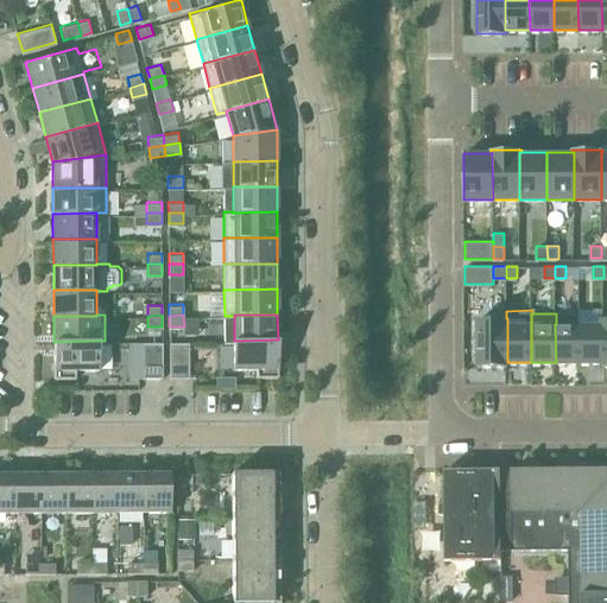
[(507,318),(506,318),(478,318),(478,366),(507,366),(507,362),(507,318)]
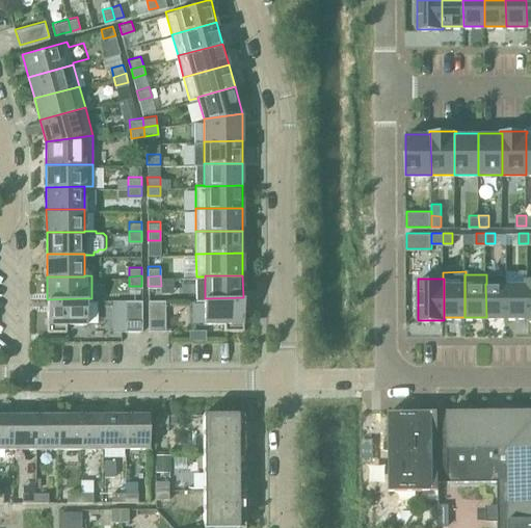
[(507,317),(507,284),(486,284),(485,284),(486,317),(507,317)]
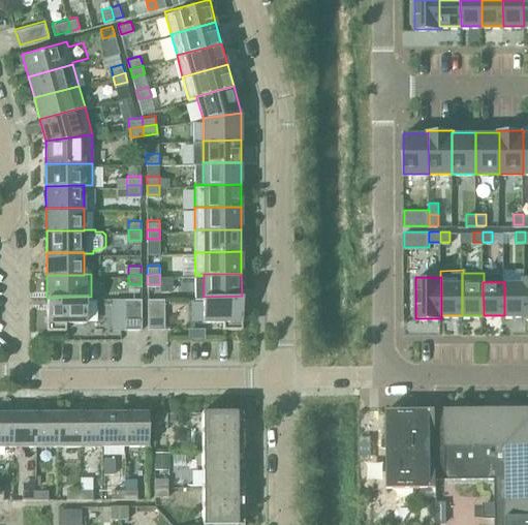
[(525,282),(524,282),(504,282),(504,315),(524,315),(525,315),(525,282)]
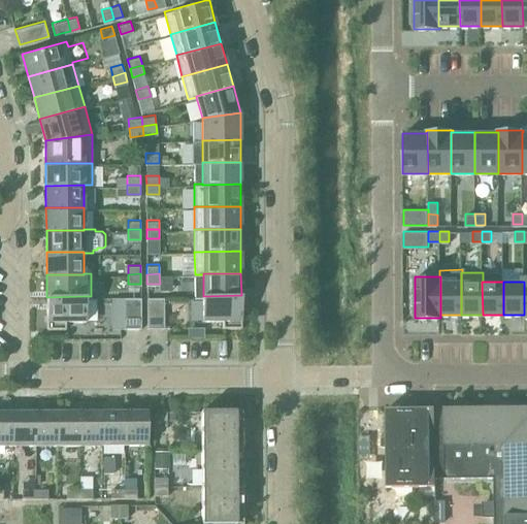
[(203,296),(203,295),(202,295),(202,319),(223,319),(222,326),(241,326),(241,295),(203,296)]
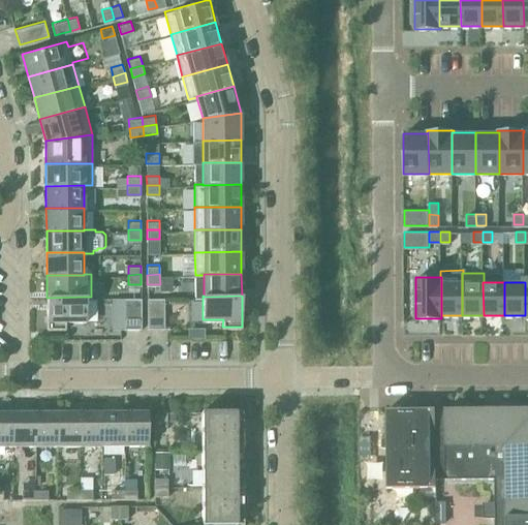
[(84,297),(47,298),(47,328),(65,328),(65,320),(97,319),(96,297),(91,297),(86,297),(84,297)]
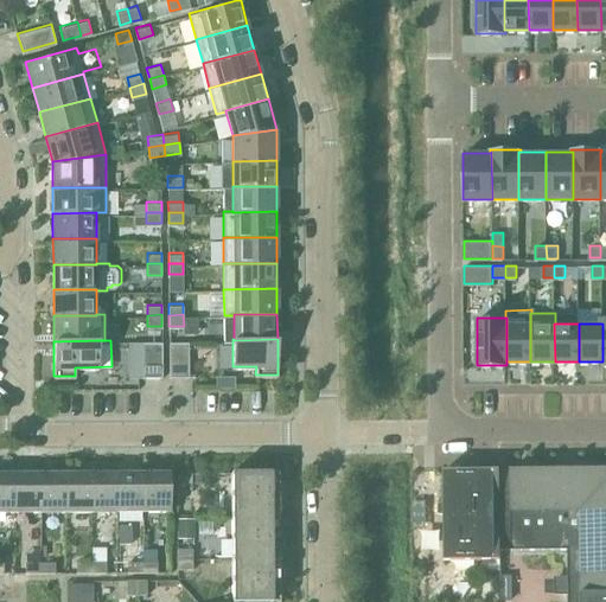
[(142,376),(161,376),(161,340),(142,340),(142,376)]
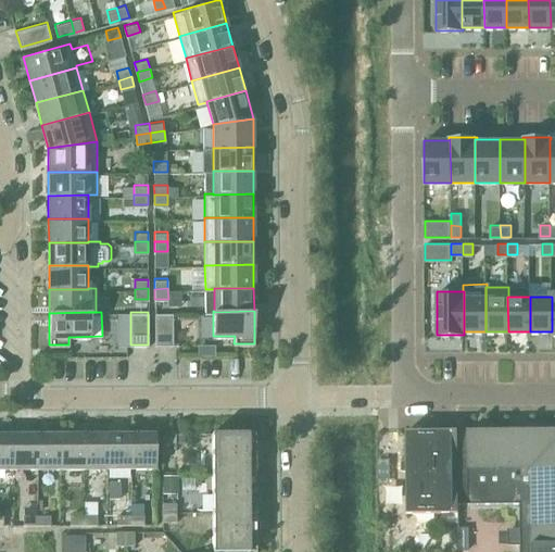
[(155,345),(173,345),(173,312),(155,312),(155,345)]
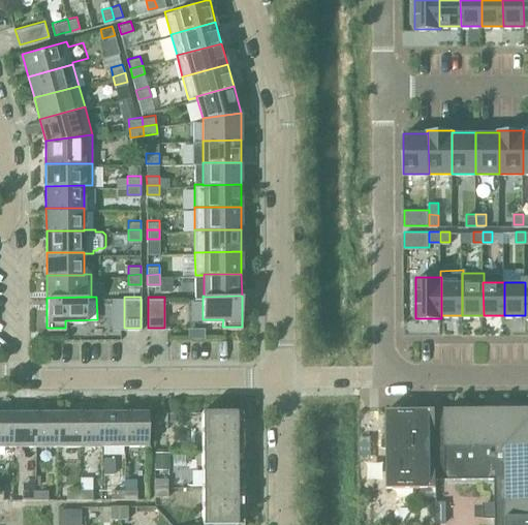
[(527,405),(386,407),(386,436),(382,436),(382,445),(386,445),(387,486),(435,486),(435,476),(494,476),(495,502),(489,502),(490,514),(495,514),(494,524),(527,524),(527,405)]
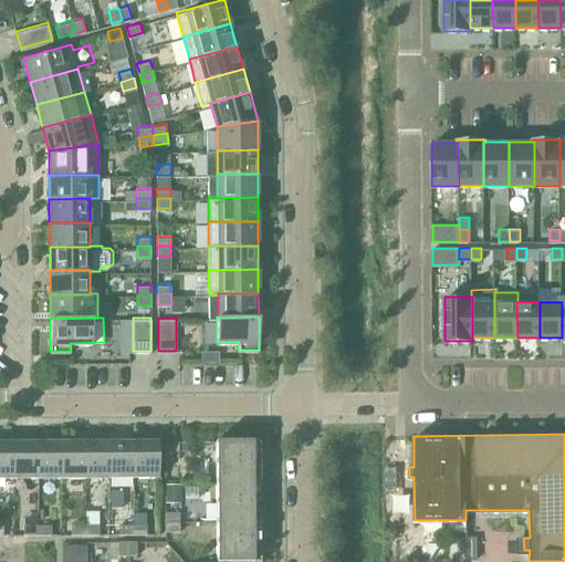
[(259,561),(260,561),(259,437),(258,437),(258,438),(216,438),(216,561),(259,561)]
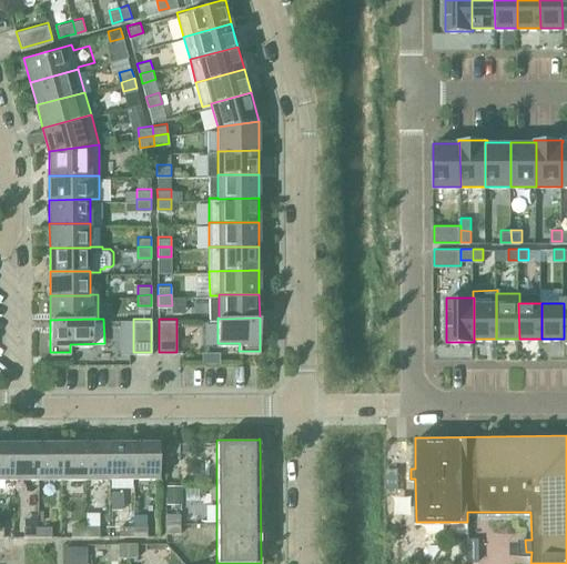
[(0,476),(13,477),(13,441),(0,441),(0,476)]
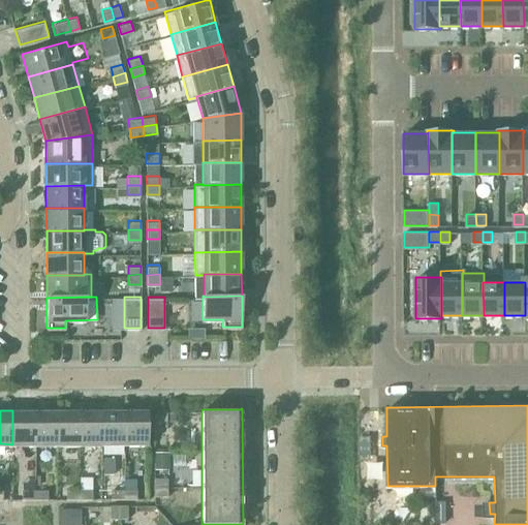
[(35,444),(35,410),(12,410),(12,444),(35,444)]
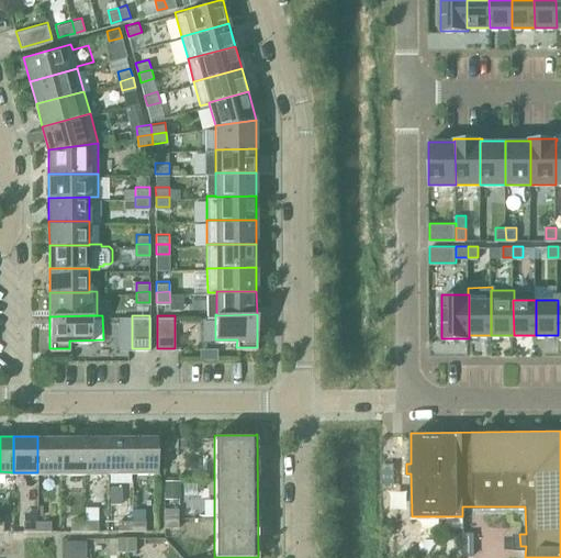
[(60,471),(60,436),(37,436),(37,472),(60,471)]
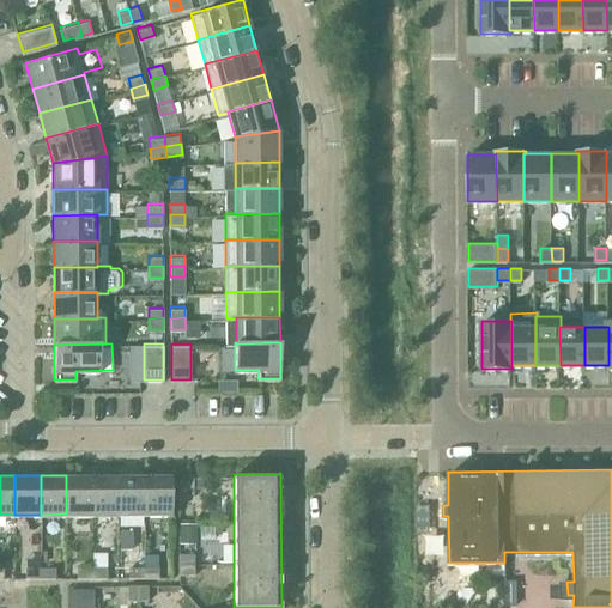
[(92,514),(92,475),(66,475),(66,514),(92,514)]
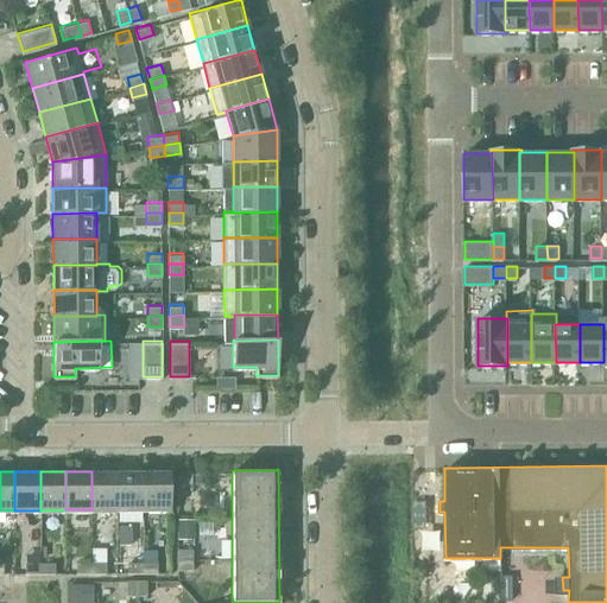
[(118,509),(118,471),(92,471),(92,509),(118,509)]
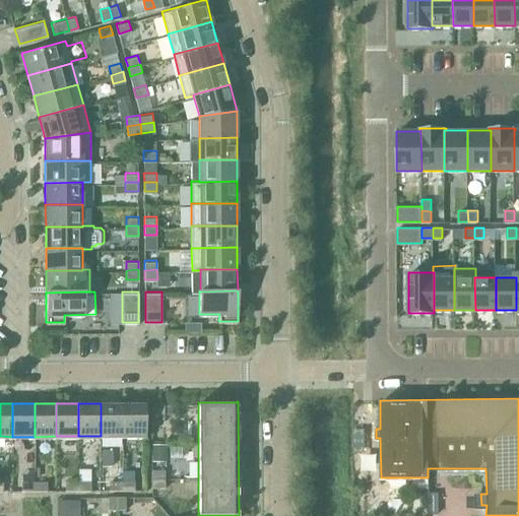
[(123,436),(122,403),(101,403),(101,436),(123,436)]
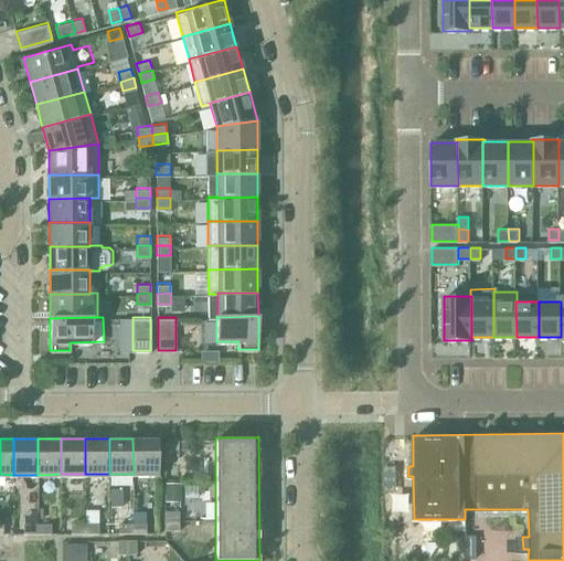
[(132,438),(134,474),(158,474),(158,438),(132,438)]
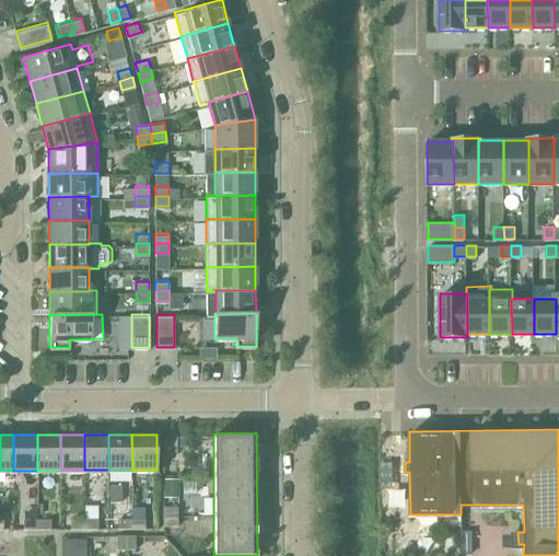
[(163,444),(177,443),(177,435),(163,435),(163,444)]
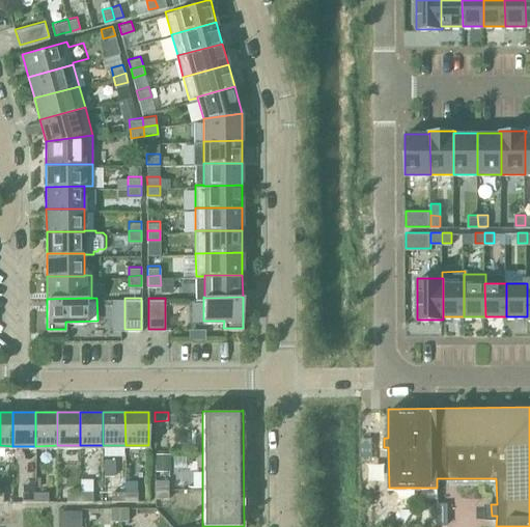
[(155,478),(155,488),(168,488),(168,478),(155,478)]
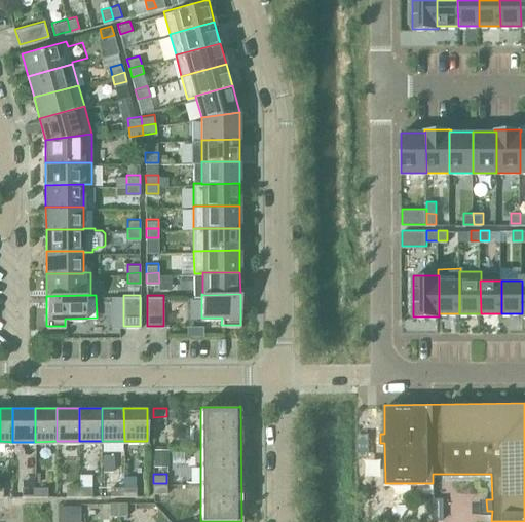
[(166,483),(153,483),(153,492),(166,492),(166,483)]
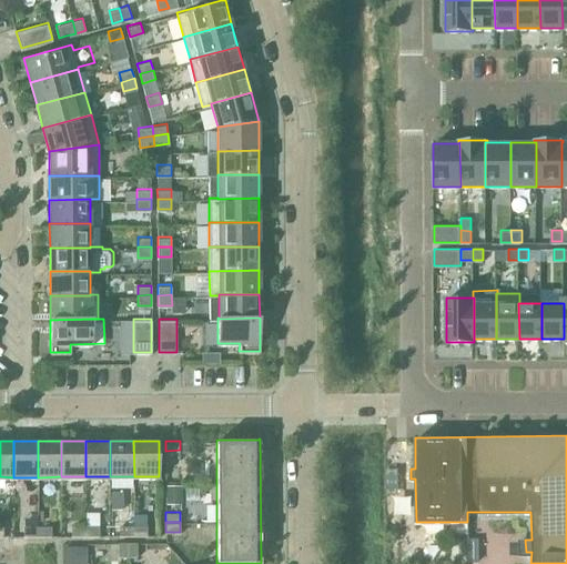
[(37,534),(37,524),(23,524),(23,534),(37,534)]
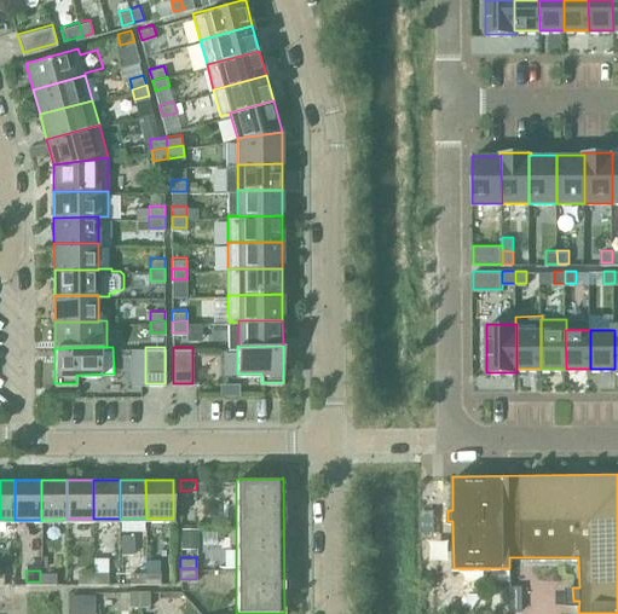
[(40,571),(40,581),(56,581),(56,571),(40,571)]
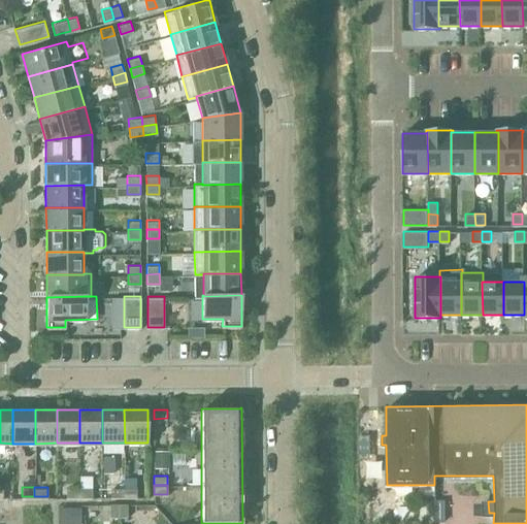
[(79,496),(79,487),(66,487),(66,496),(79,496)]
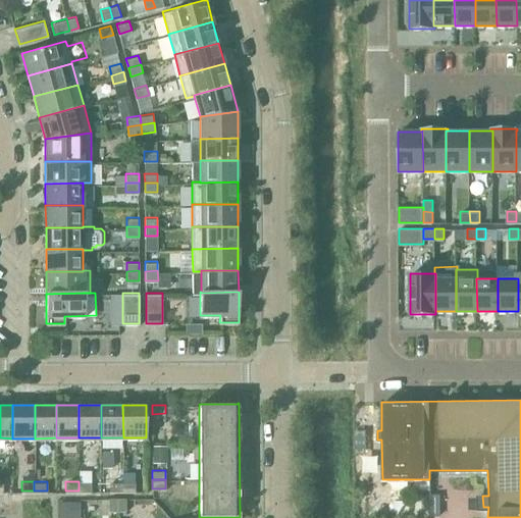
[(79,481),(79,490),(91,490),(91,481),(79,481)]
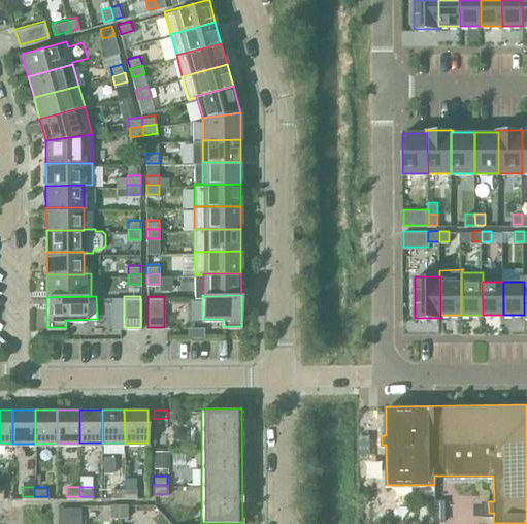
[(111,487),(111,496),(125,496),(125,487),(111,487)]
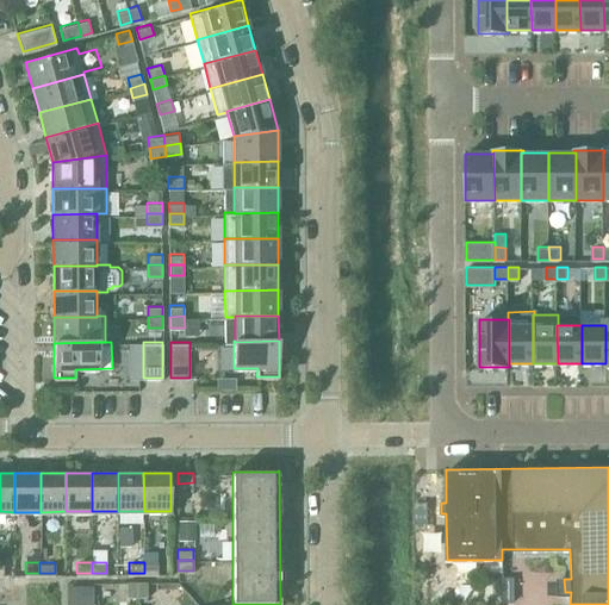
[(159,573),(159,562),(144,562),(144,573),(159,573)]
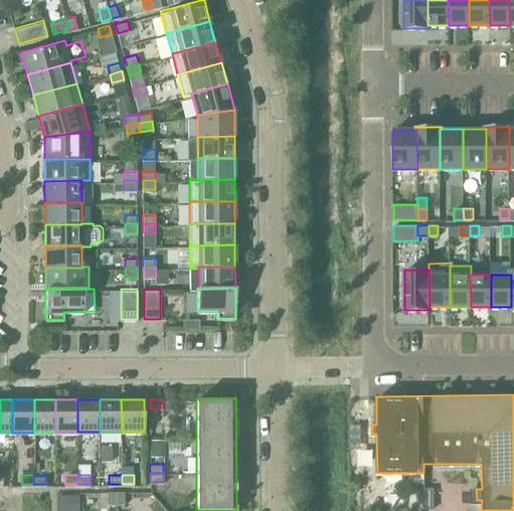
[(107,503),(124,503),(124,490),(107,490),(107,503)]
